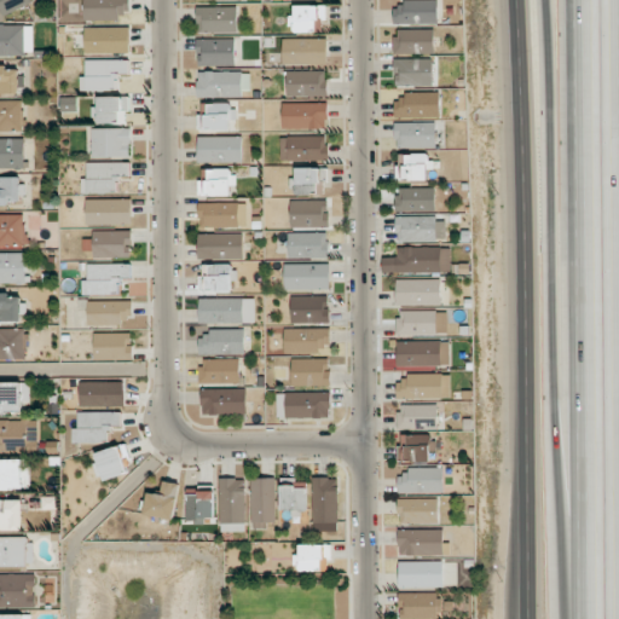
[(0,0),(0,12),(1,16),(32,4),(30,0),(0,0)]
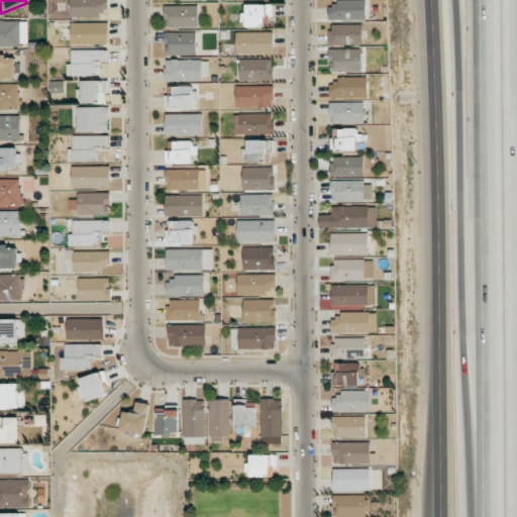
[(70,0),(71,17),(108,16),(107,0),(70,0)]
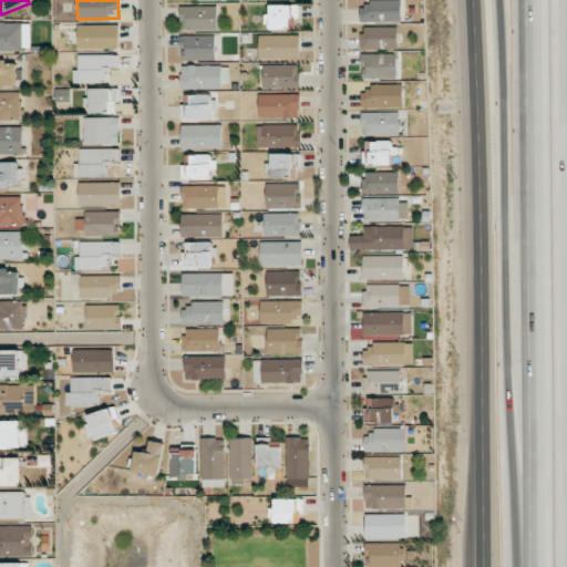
[(401,21),(401,0),(360,1),(360,22),(401,21)]
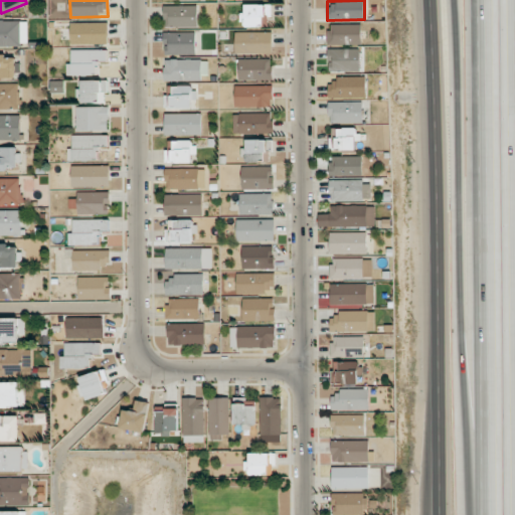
[(244,5),(245,27),(264,26),(263,16),(272,15),(271,4),(244,5)]
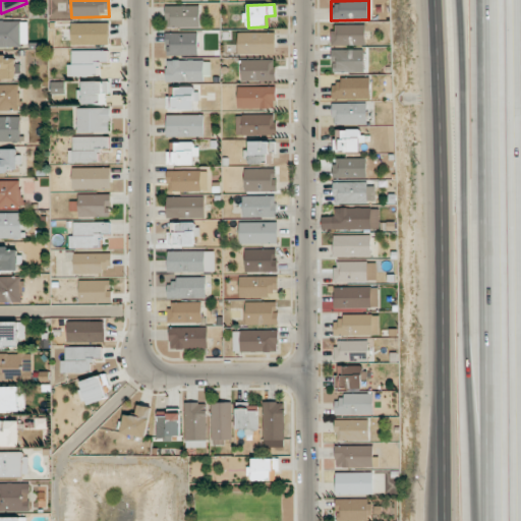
[(166,6),(166,27),(199,26),(199,5),(166,6)]
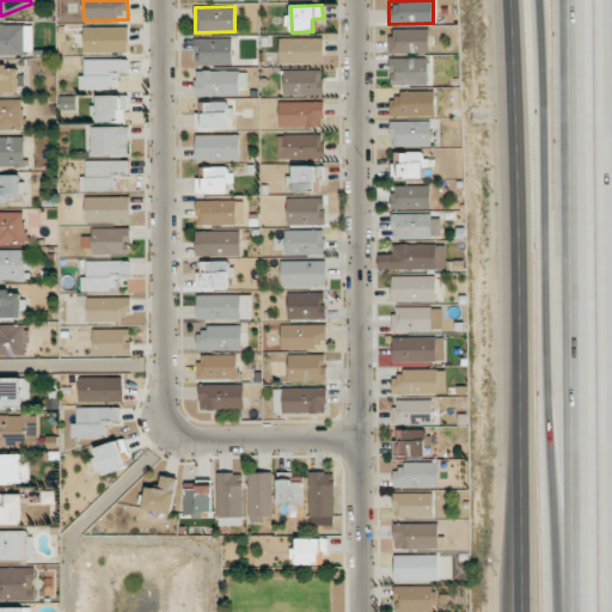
[(34,24),(0,24),(0,54),(34,54),(34,24)]
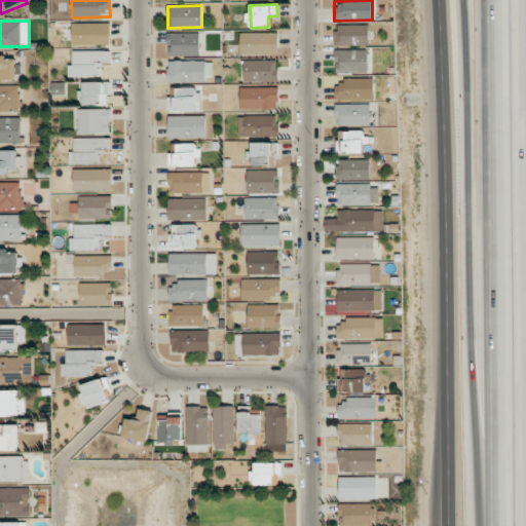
[(72,24),(73,45),(110,44),(110,23),(72,24)]
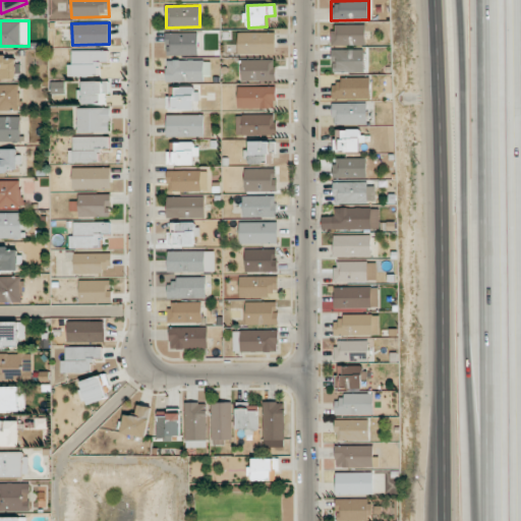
[(365,24),(332,25),(333,46),(365,45),(365,24)]
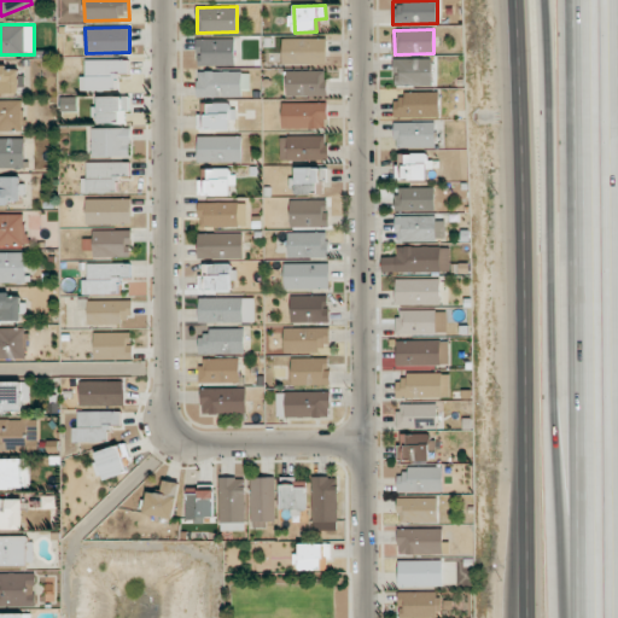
[(234,39),(197,39),(197,65),(234,65),(234,39)]
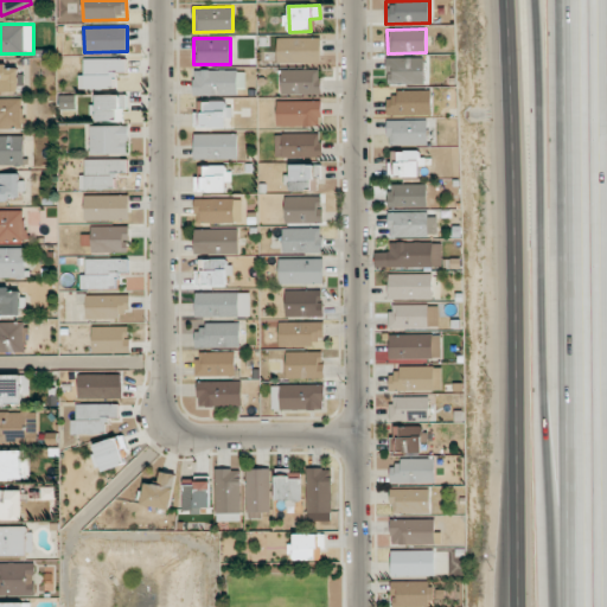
[(278,63),(320,63),(320,38),(278,38),(278,63)]
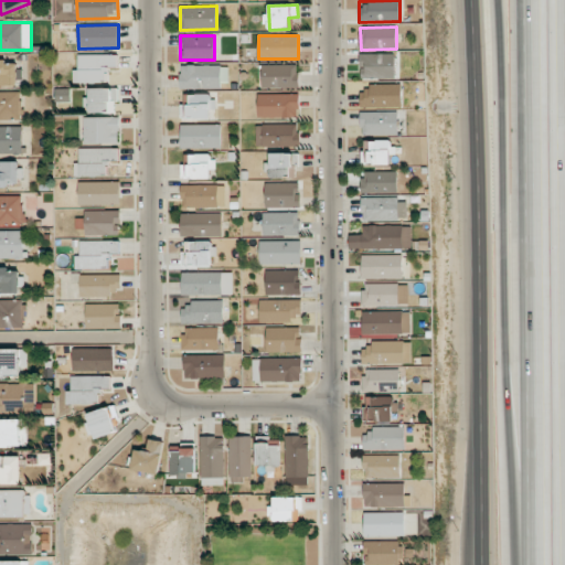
[(360,54),(361,78),(395,77),(395,53),(360,54)]
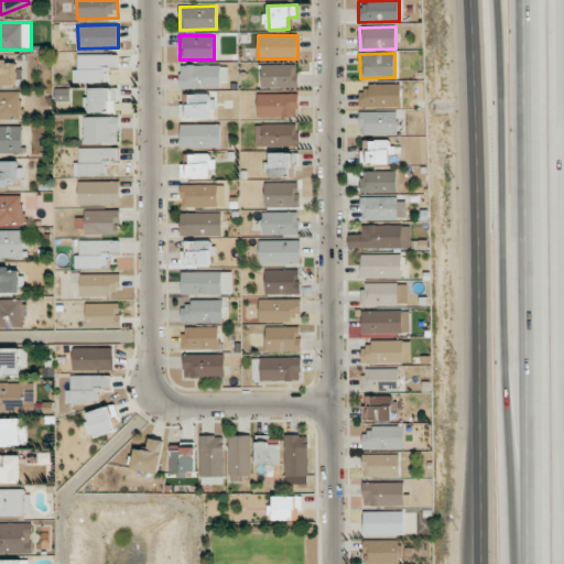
[(106,82),(106,67),(118,66),(117,54),(77,55),(78,69),(74,69),(74,83),(106,82)]
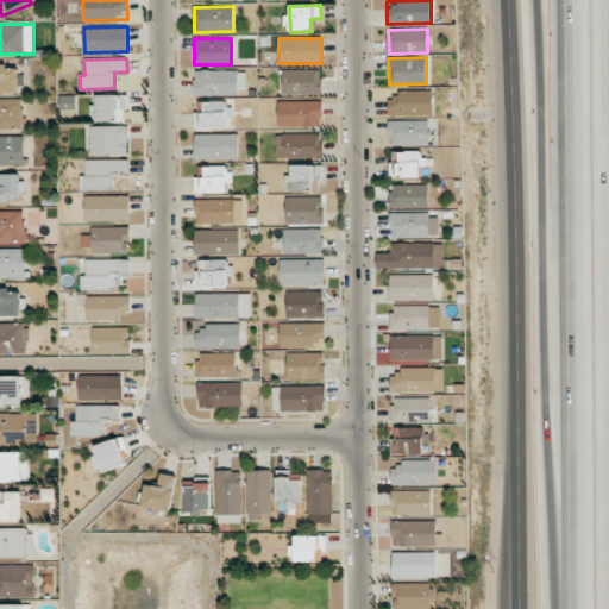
[(0,66),(0,92),(22,93),(22,66),(0,66)]
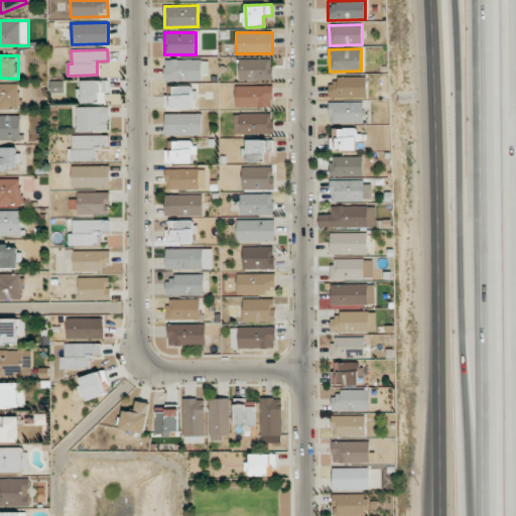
[(272,58),(239,59),(239,81),(272,80),(272,58)]
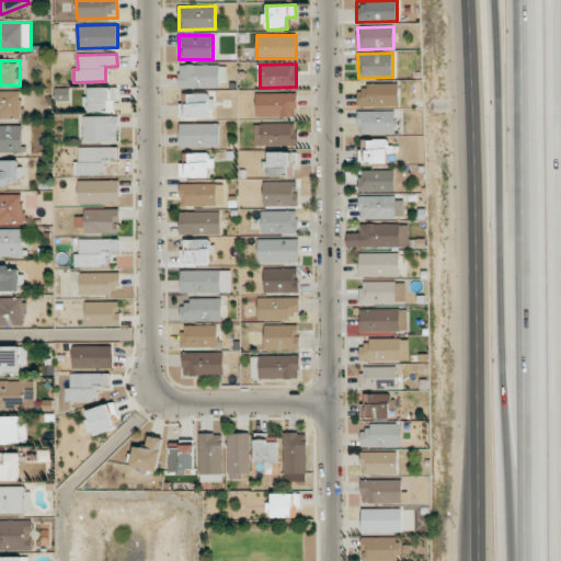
[(219,88),(219,65),(179,65),(179,88),(219,88)]
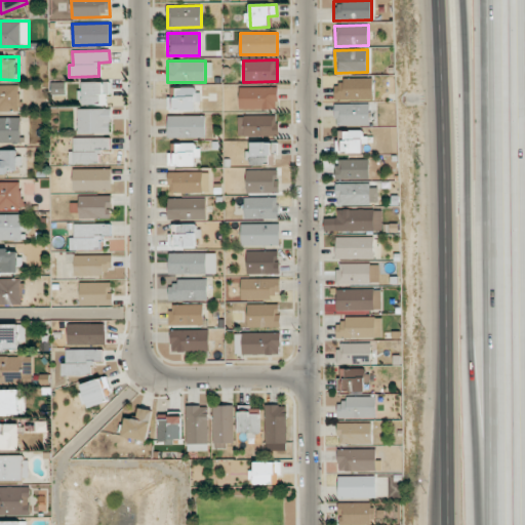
[(335,99),(373,99),(372,78),(342,78),(344,84),(334,84),(335,99)]
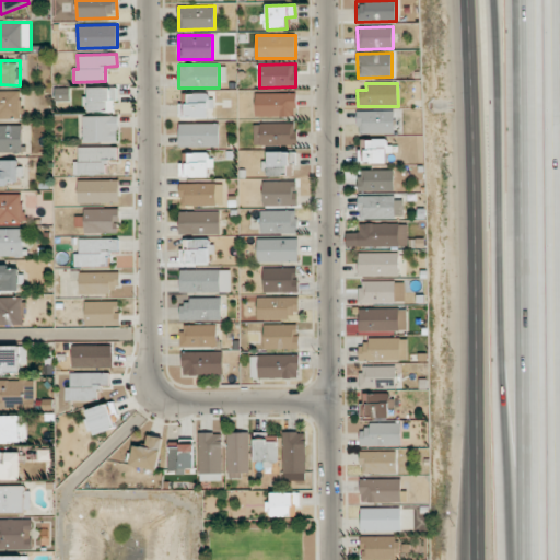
[(116,111),(116,86),(88,88),(89,112),(116,111)]
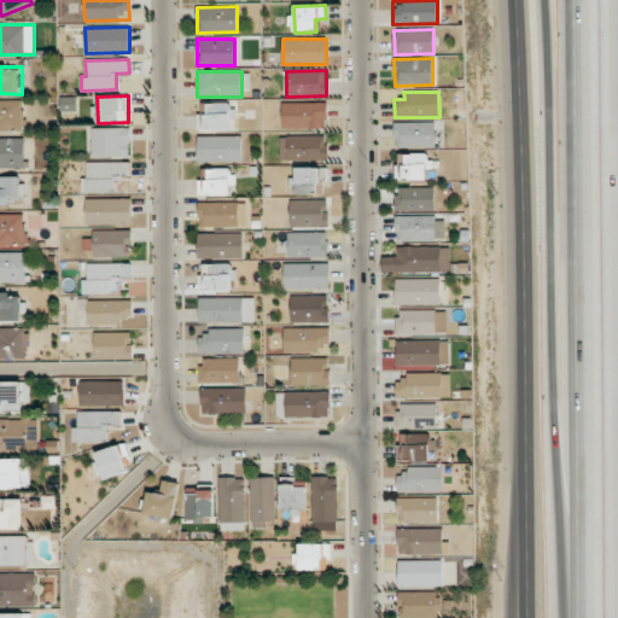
[(62,97),(60,111),(77,111),(77,98),(62,97)]
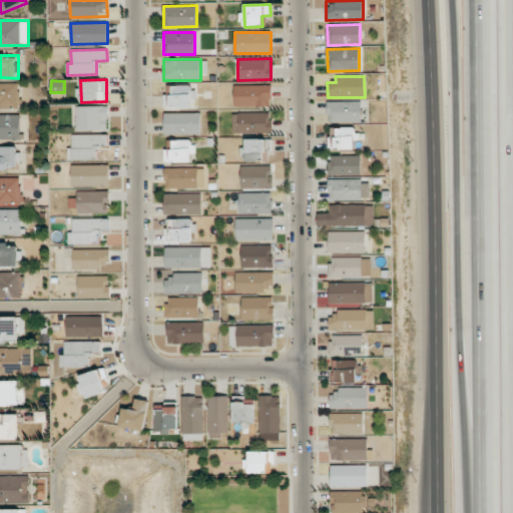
[(0,107),(19,107),(19,83),(0,83),(0,107)]
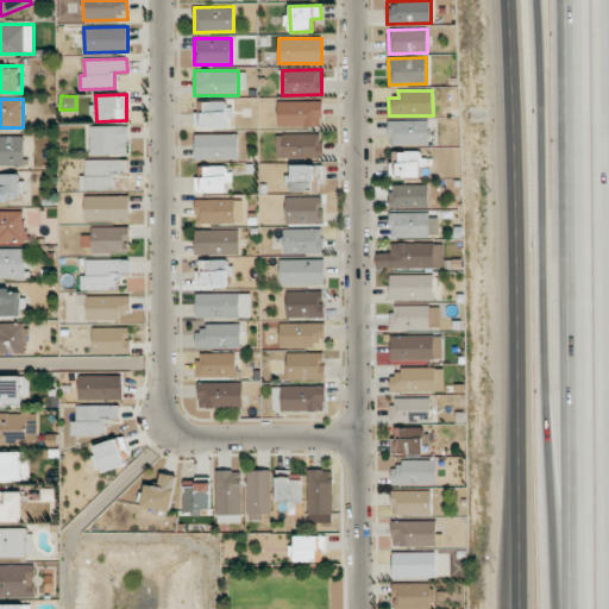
[(233,127),(233,101),(196,101),(196,127),(233,127)]
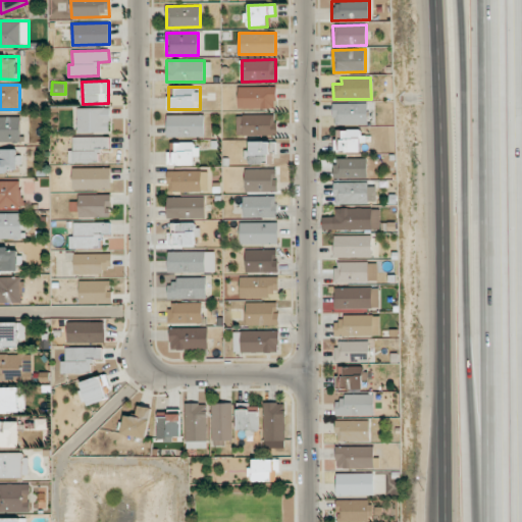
[(276,87),(239,87),(238,108),(275,109),(276,87)]
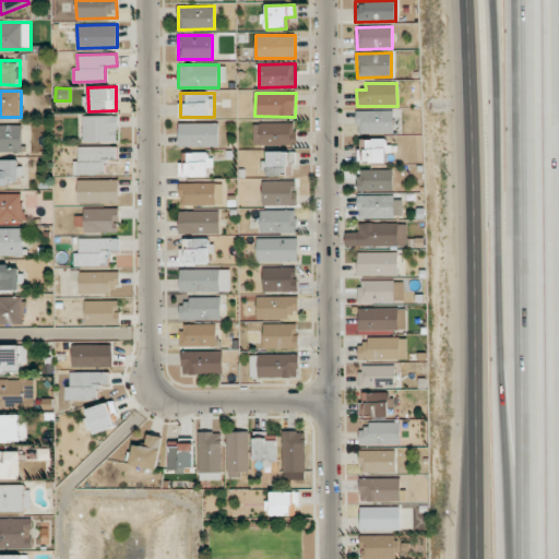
[(394,133),(394,110),(357,110),(358,134),(394,133)]
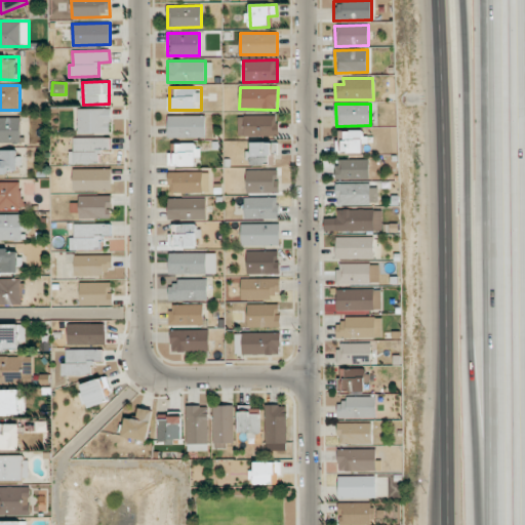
[(112,109),(78,109),(78,132),(111,133),(112,109)]
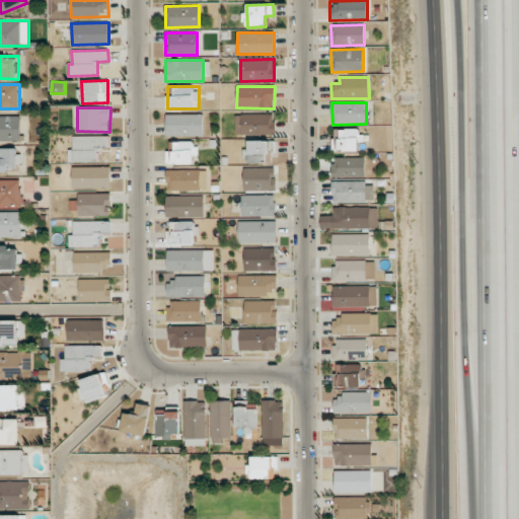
[(274,114),(235,115),(236,134),(275,133),(274,114)]
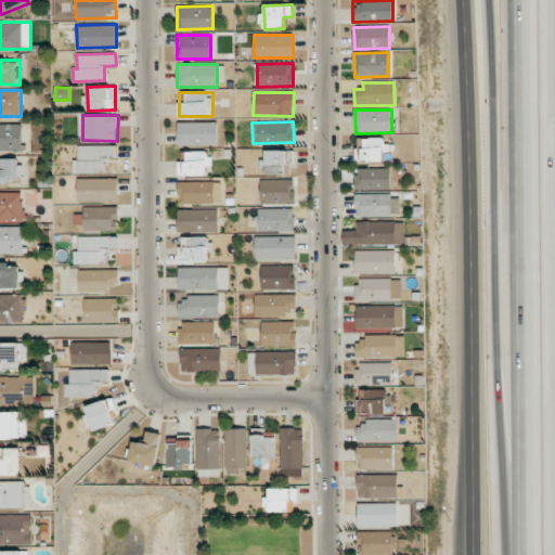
[(218,123),(178,123),(177,145),(218,145),(218,123)]
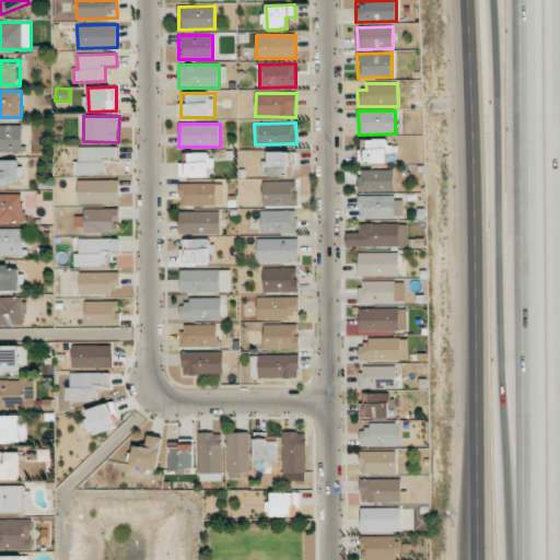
[(22,125),(0,125),(0,151),(22,152),(22,125)]
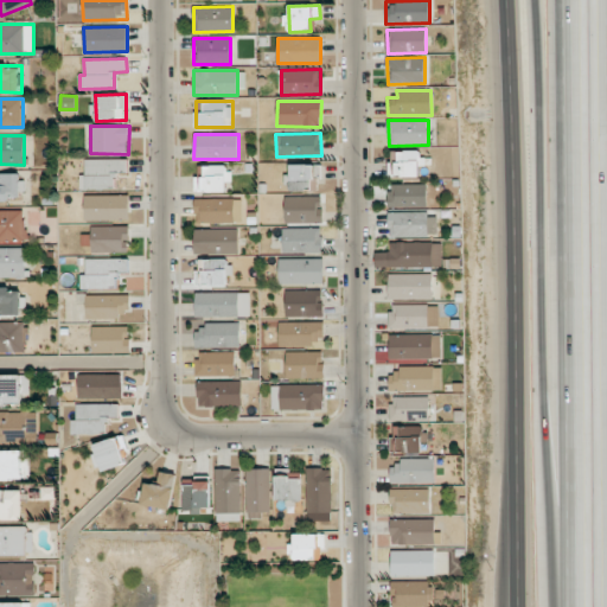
[(422,177),(421,151),(389,152),(390,177),(422,177)]
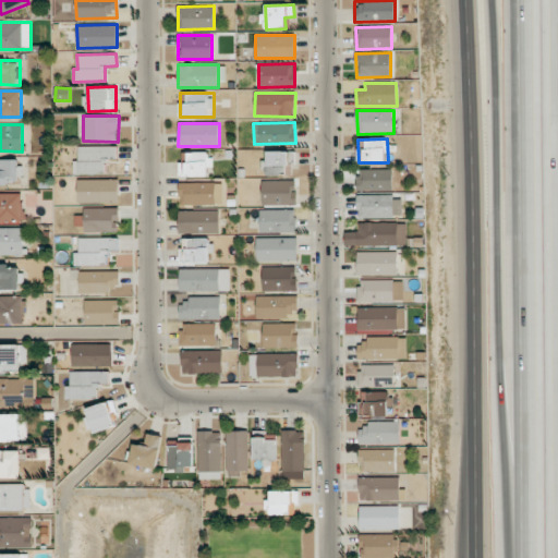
[(74,174),(106,173),(106,159),(118,158),(118,146),(77,146),(79,160),(73,160),(74,174)]
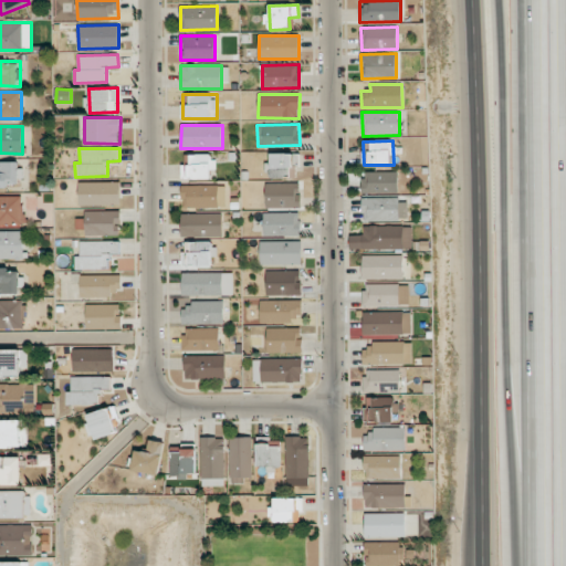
[(299,178),(299,154),(271,154),(270,178),(299,178)]
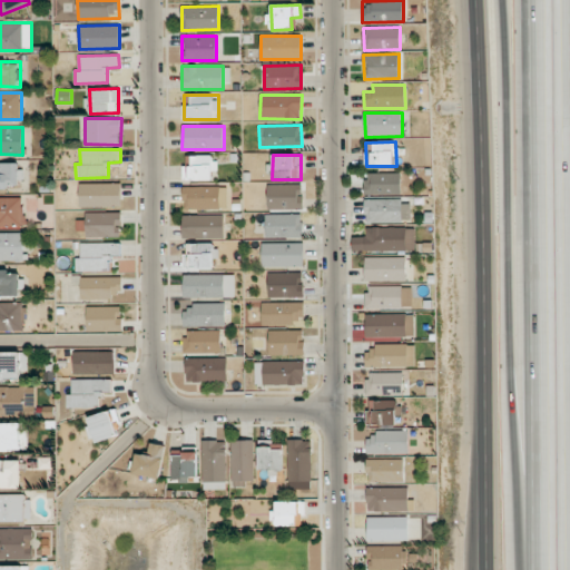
[(212,180),(213,170),(218,170),(218,157),(187,156),(187,166),(184,166),(183,179),(212,180)]
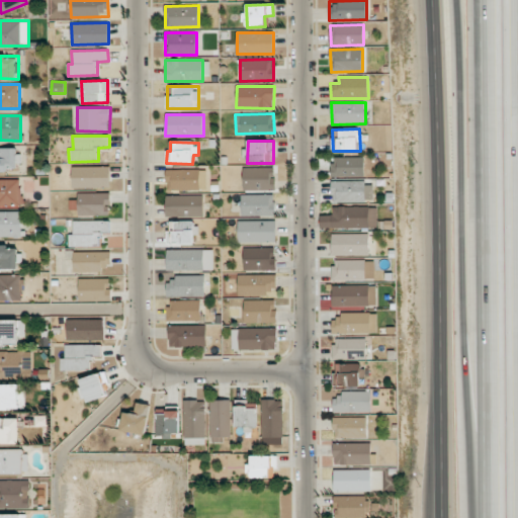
[(0,170),(17,170),(16,148),(0,148),(0,170)]
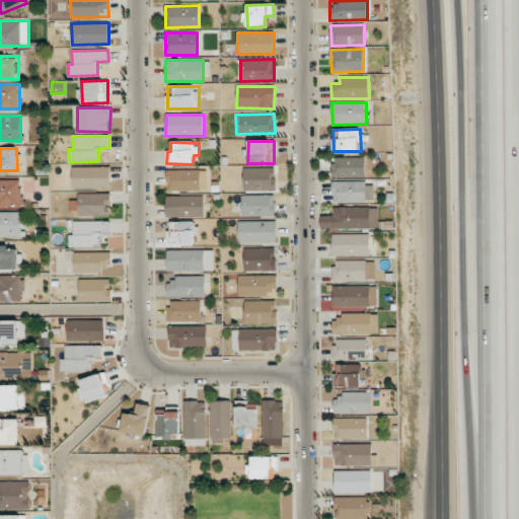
[(332,177),(365,176),(365,157),(332,157),(332,177)]
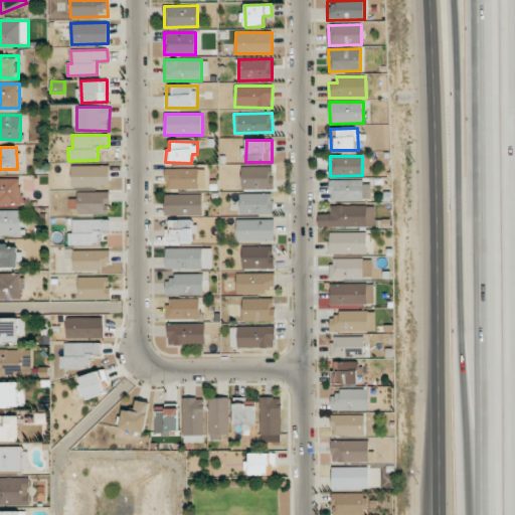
[(71,186),(109,187),(110,166),(72,166),(71,186)]
